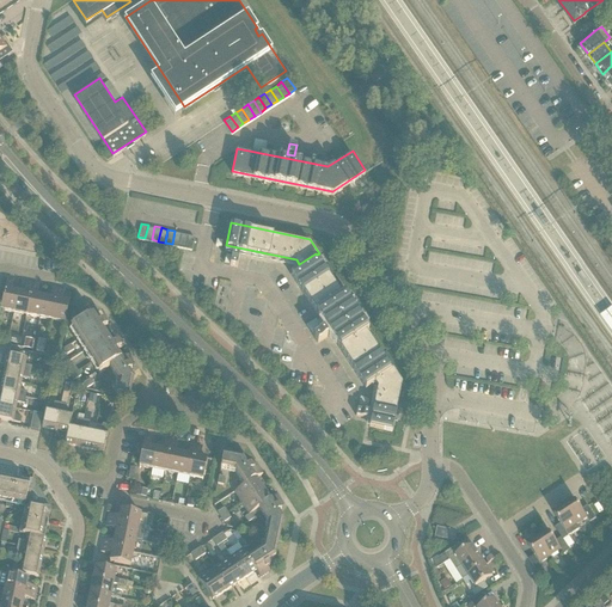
[(182,232),(175,231),(172,244),(178,245),(182,232)]
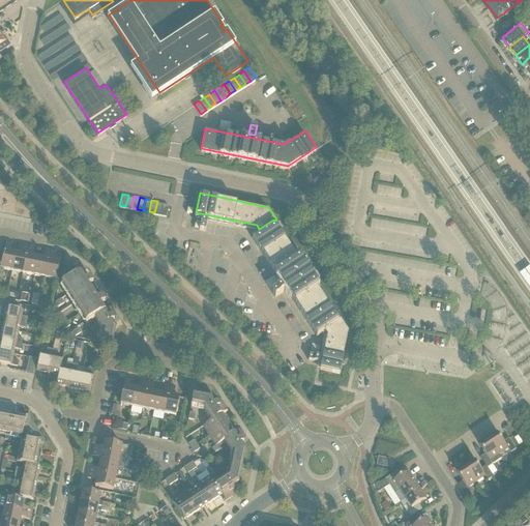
[(169,203),(163,202),(160,213),(167,215),(169,203)]
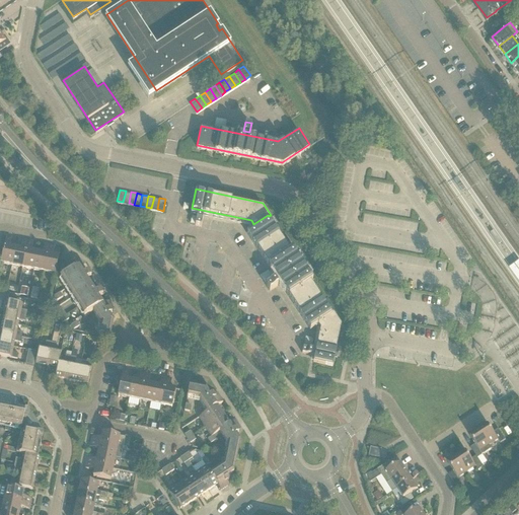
[(246,229),(256,245),(279,231),(269,216),(268,215),(253,224),(246,229)]
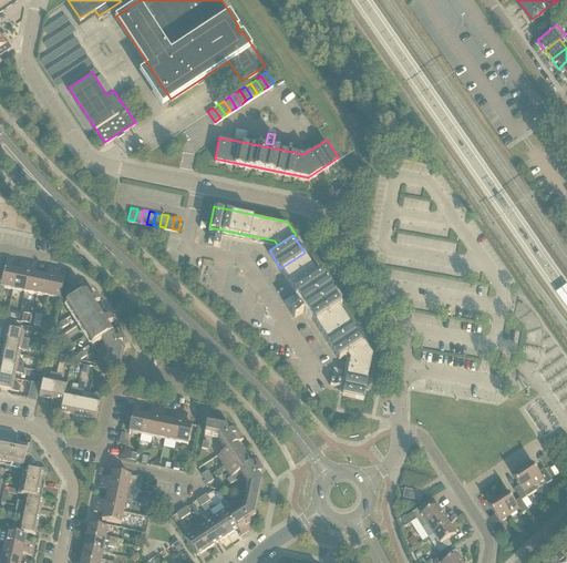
[(280,268),(292,286),(316,270),(305,253),(280,268)]
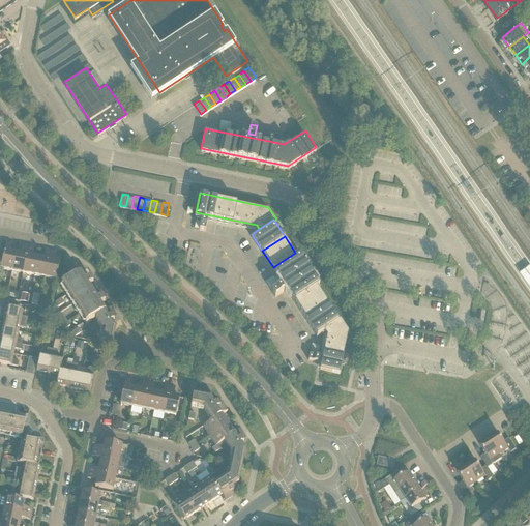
[(11,239),(6,237),(0,265),(11,267),(16,250),(9,249),(11,239)]
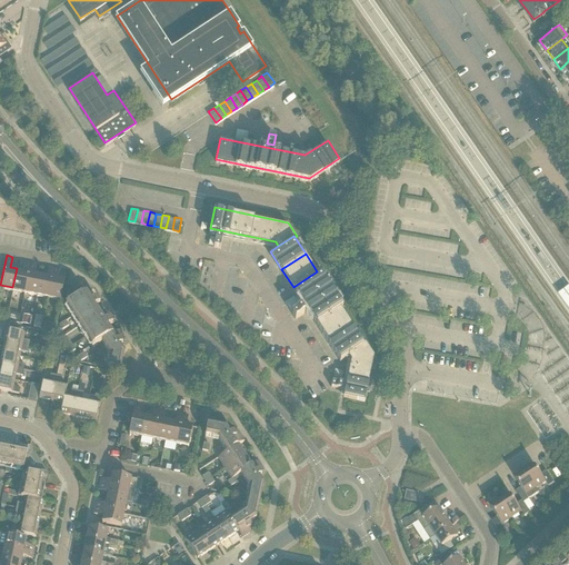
[(12,287),(25,289),(30,260),(25,259),(23,269),(17,268),(12,287)]
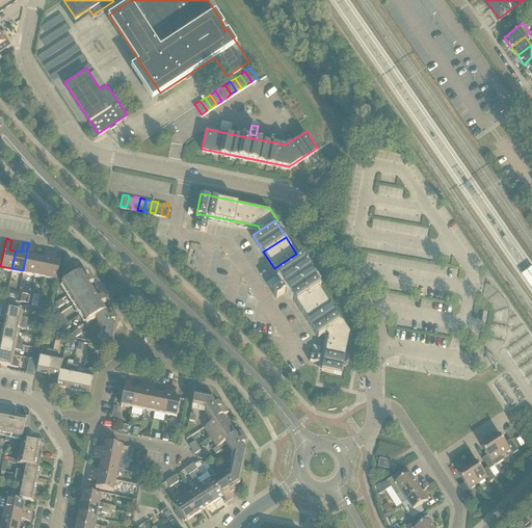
[(33,244),(28,243),(23,270),(34,272),(37,255),(32,254),(33,244)]
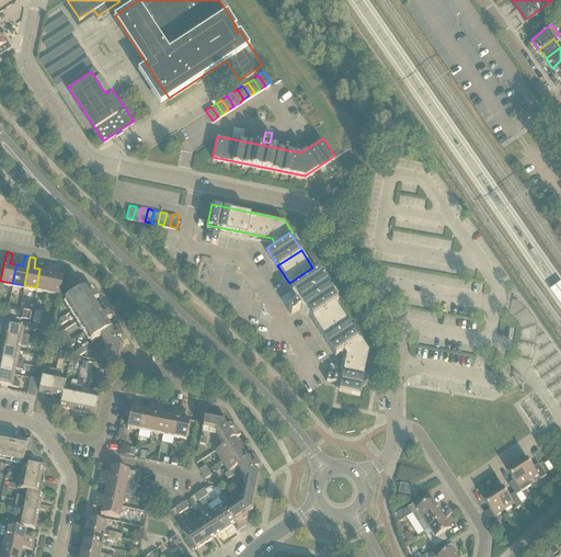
[(54,261),(48,260),(46,270),(39,269),(36,287),(47,291),(54,261)]
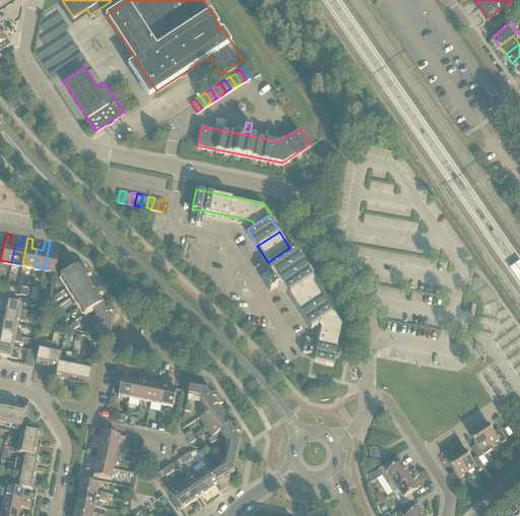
[(59,253),(53,252),(55,243),(50,242),(44,269),(55,271),(59,253)]
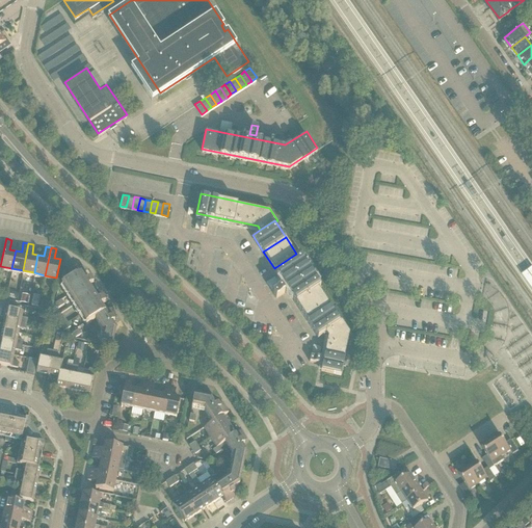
[(320,285),(299,253),(296,254),(274,268),(296,300),(318,286),(320,285)]
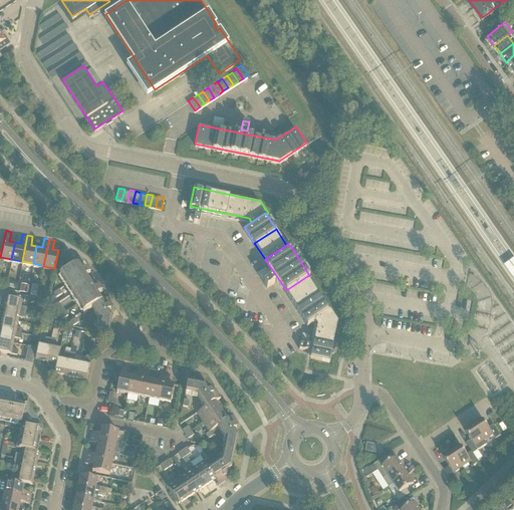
[(513,254),(503,262),(513,276),(513,254)]
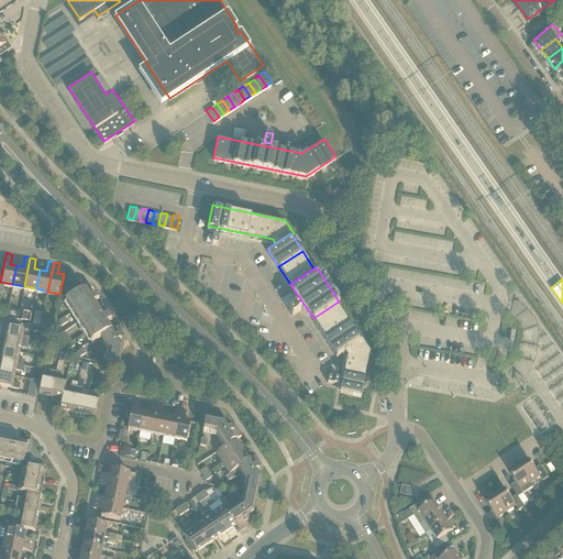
[(78,319),(98,307),(95,302),(92,304),(86,293),(88,292),(85,286),(84,287),(77,291),(74,293),(69,296),(65,299),(78,319)]
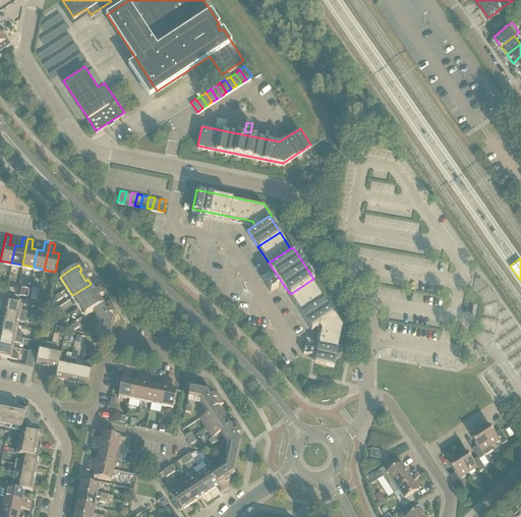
[(82,272),(87,277),(92,274),(88,269),(82,272)]
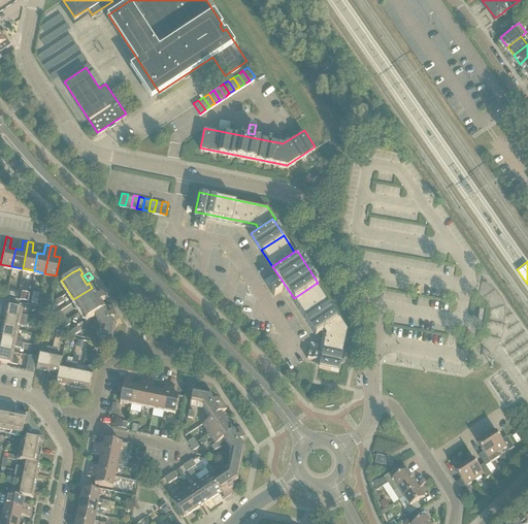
[(274,292),(283,287),(278,282),(270,287),(274,292)]
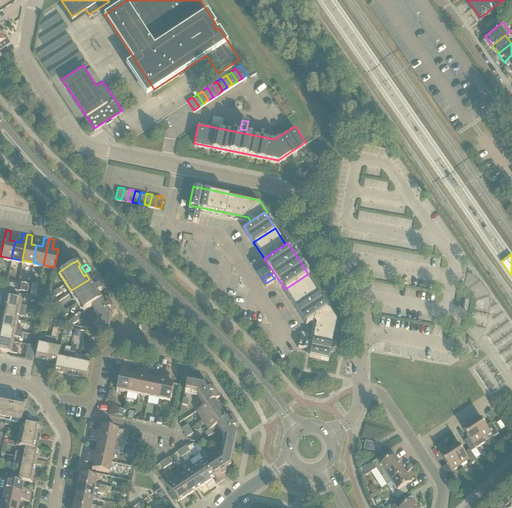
[(285,289),(296,307),(317,293),(306,275),(285,289)]
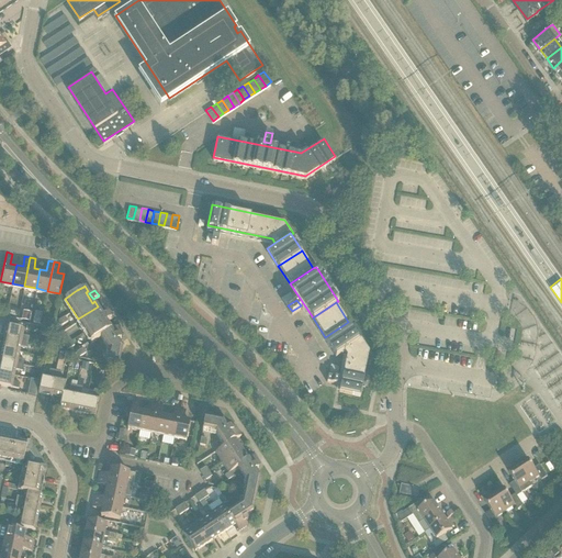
[(91,339),(100,333),(111,326),(108,322),(105,323),(99,312),(101,311),(98,307),(78,319),(91,339)]
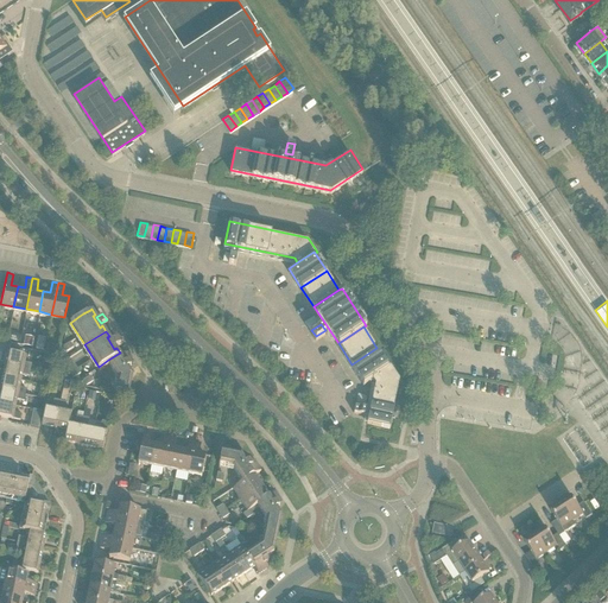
[(116,335),(111,338),(114,344),(120,341),(116,335)]
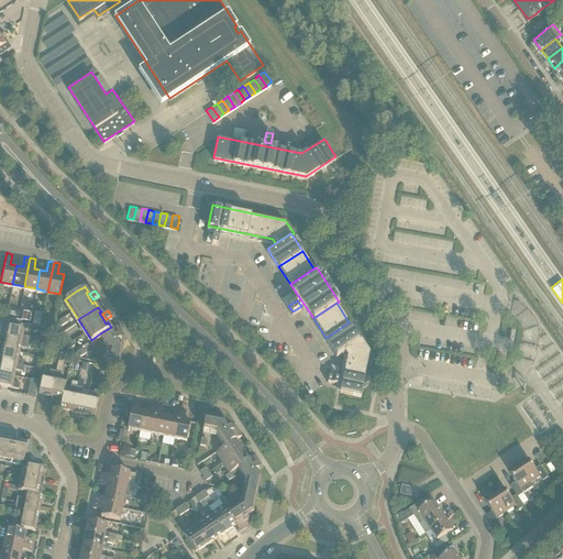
[(58,317),(56,327),(57,329),(63,325),(62,322),(68,318),(65,314),(58,318),(58,317)]
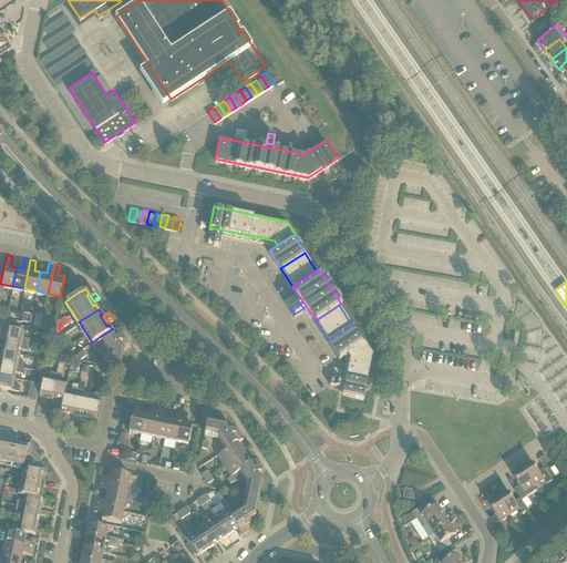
[(23,335),(24,328),(7,325),(4,337),(29,341),(30,336),(23,335)]
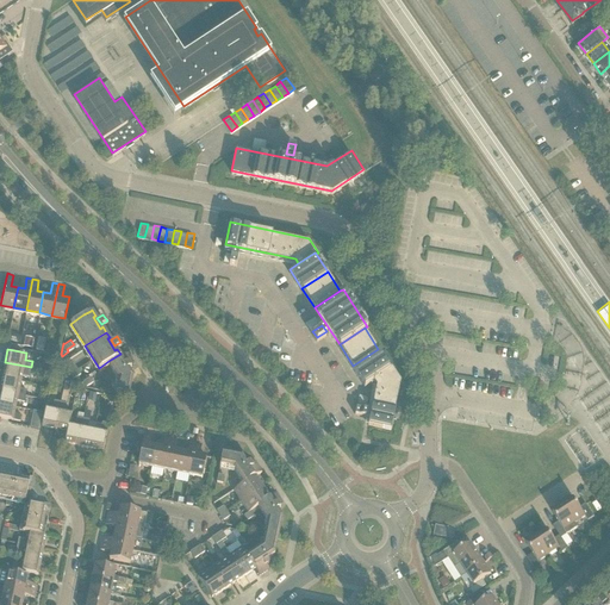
[(128,349),(120,354),(109,361),(118,376),(116,390),(129,392),(132,374),(125,361),(132,356),(128,349)]
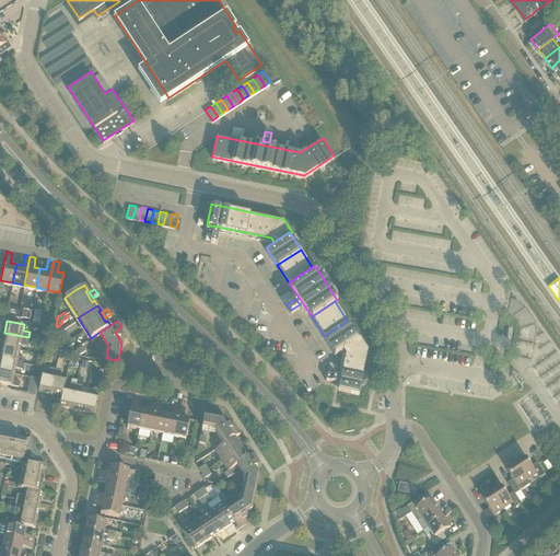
[(357,336),(347,321),(324,336),(335,352),(340,348),(358,337),(357,336)]
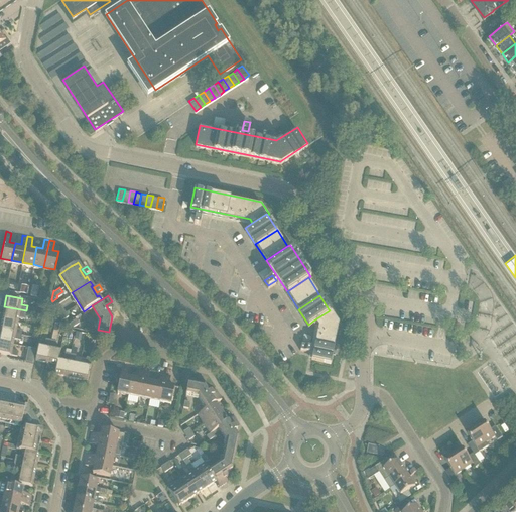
[(25,315),(26,310),(4,306),(2,316),(17,320),(19,314),(25,315)]
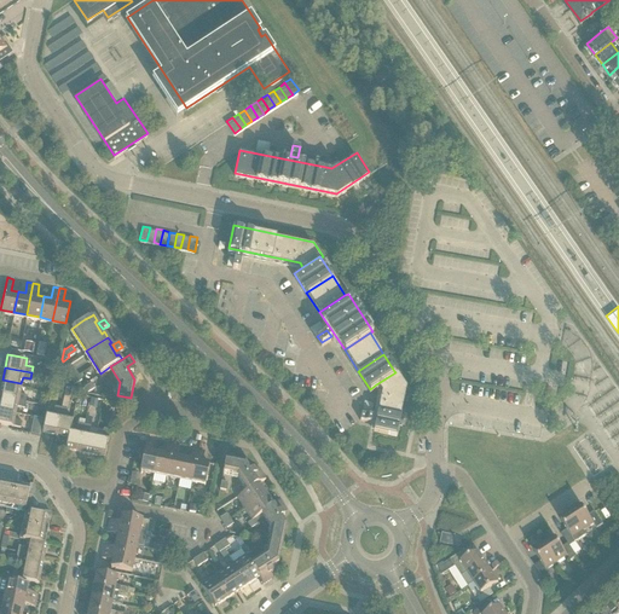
[(370,427),(374,427),(397,432),(406,383),(397,369),(394,371),(395,372),(376,384),(379,389),(374,412),(372,418),(370,427)]
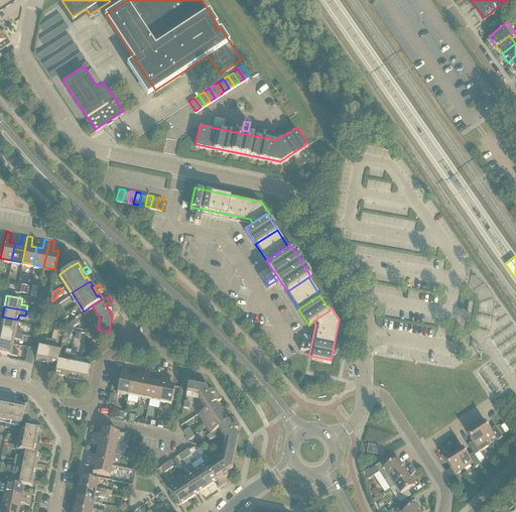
[(16,326),(17,320),(2,316),(0,325),(0,327),(21,332),(22,327),(16,326)]
